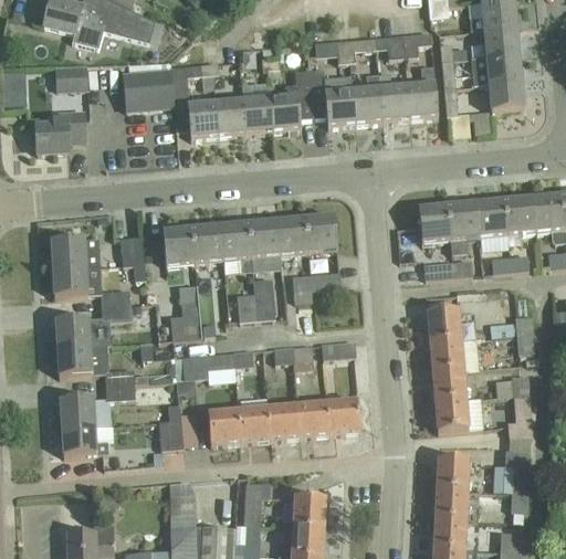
[(83,7),(72,3),(56,0),(51,0),(44,25),(75,34),(79,22),(95,27),(98,13),(82,9),(83,7)]
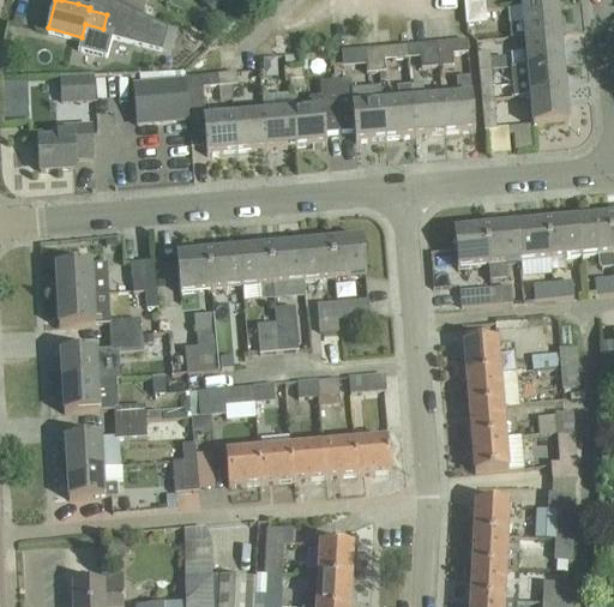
[(168,22),(120,0),(112,34),(162,47),(168,22)]
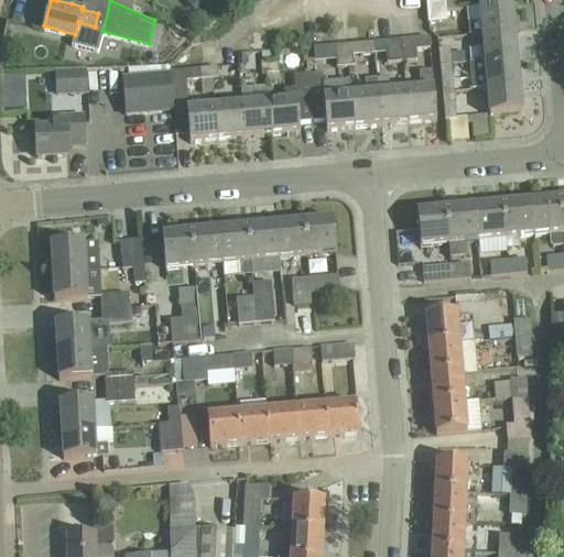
[(469,31),(514,26),(512,0),(479,2),(481,19),(468,20),(469,31)]
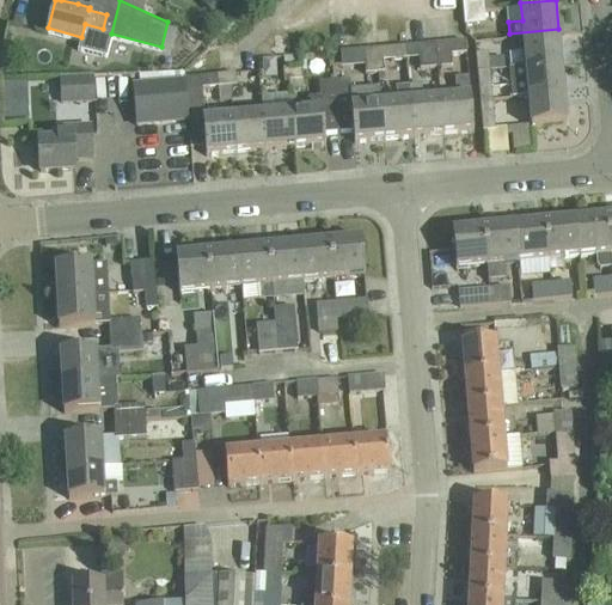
[(484,6),(463,7),(464,20),(485,19),(484,6)]
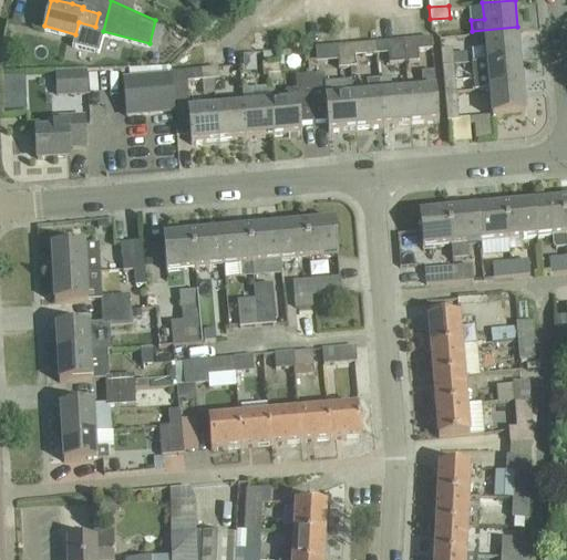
[(487,56),(521,54),(517,27),(472,31),(485,30),(487,56)]
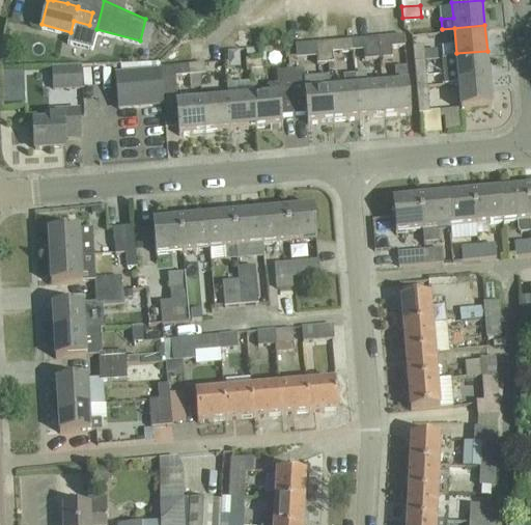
[(406,42),(404,31),(378,33),(380,55),(393,53),(392,44),(406,42)]
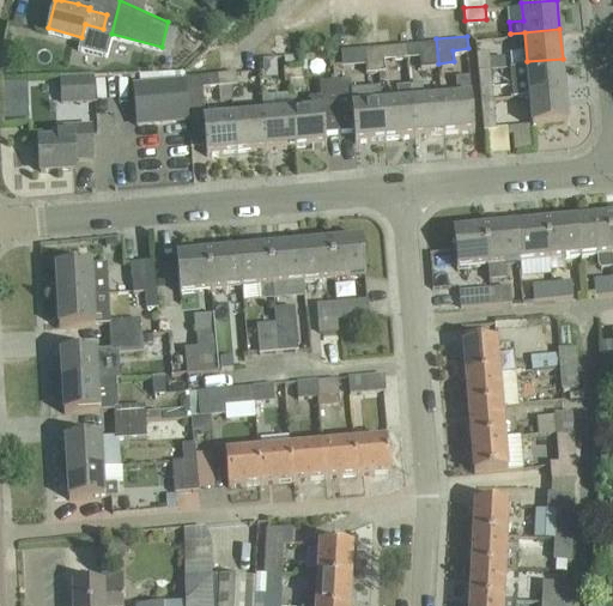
[(419,41),(422,65),(438,64),(436,38),(419,41)]
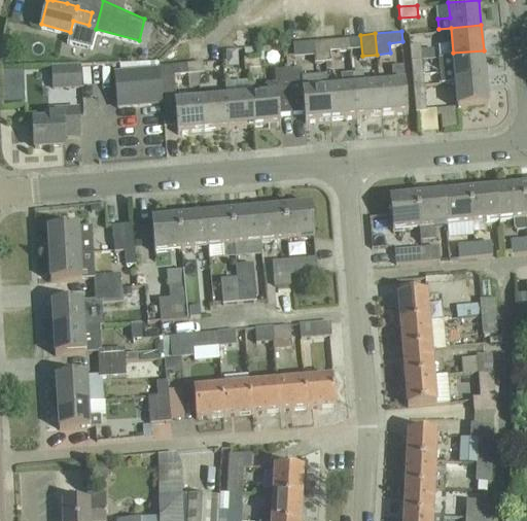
[(328,37),(329,48),(351,46),(350,36),(328,37)]
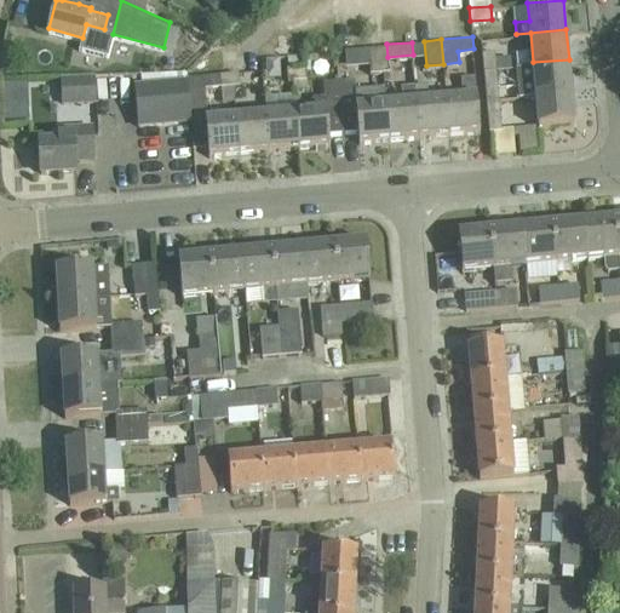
[(386,44),(368,46),(371,70),(389,68),(388,57),(386,44)]
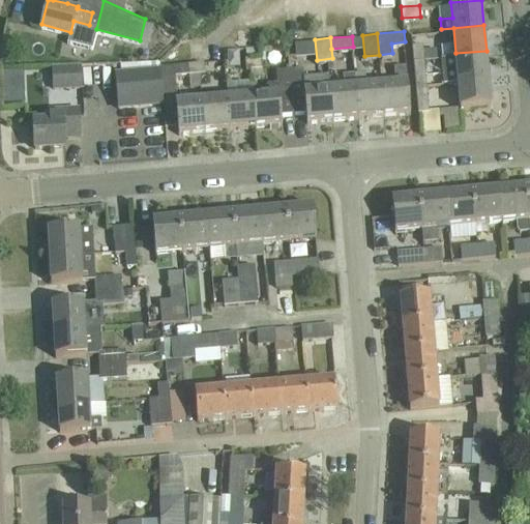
[(423,41),(413,41),(414,57),(424,56),(423,45),(423,41)]
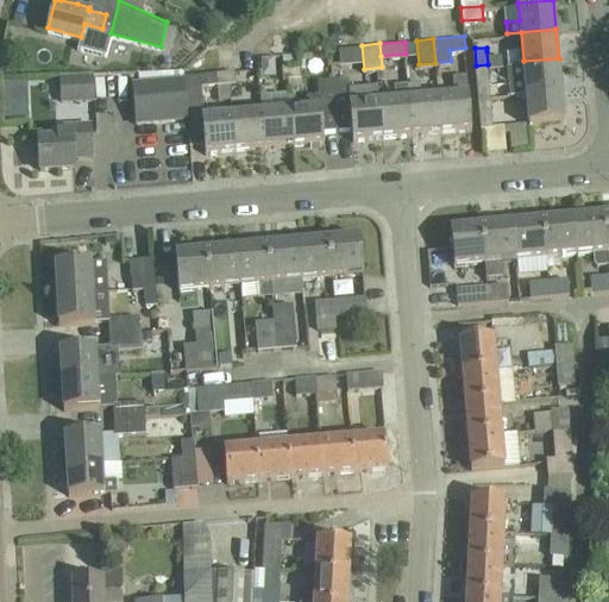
[(509,93),(526,92),(526,91),(562,88),(559,58),(523,61),(523,62),(508,63),(509,93)]
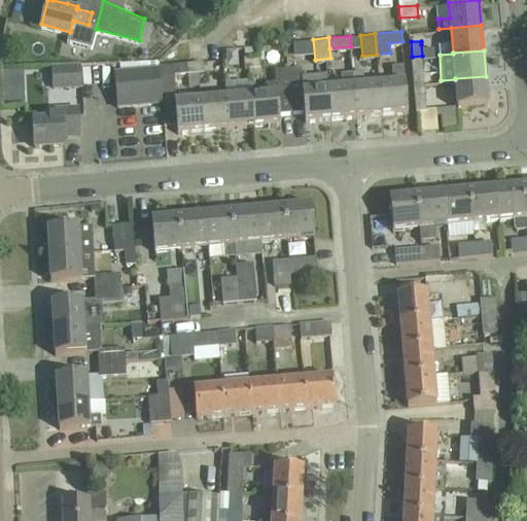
[(260,64),(260,54),(244,55),(245,66),(260,64)]
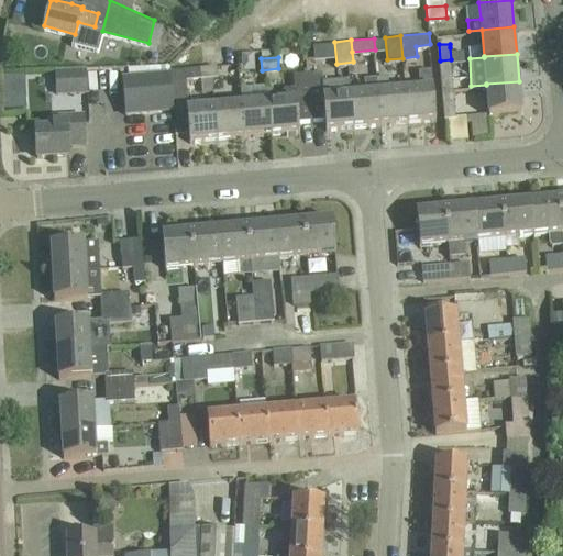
[(451,59),(440,60),(442,88),(453,87),(451,59)]
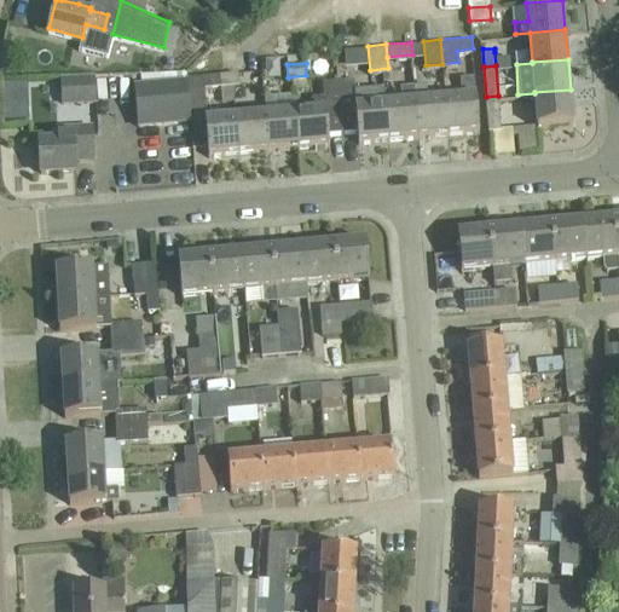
[(238,69),(220,70),(221,84),(233,82),(239,81),(238,69)]
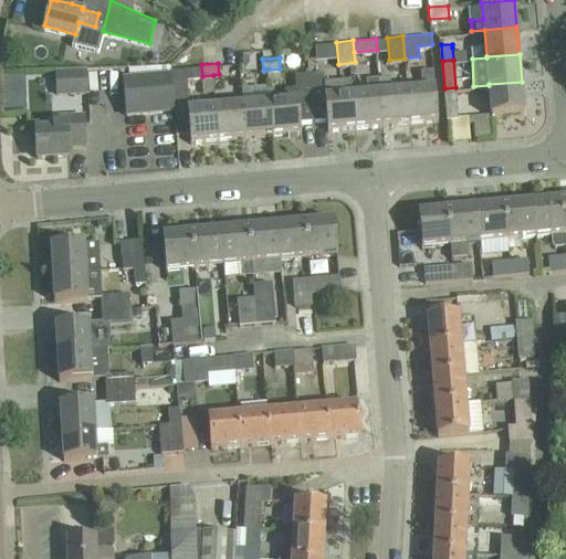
[(170,67),(170,70),(174,102),(176,101),(176,98),(189,97),(187,77),(201,76),(202,76),(201,64),(170,67)]
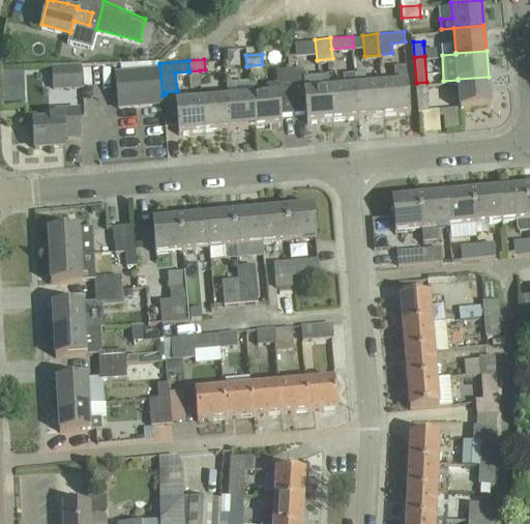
[(395,79),(407,78),(406,62),(394,63),(395,79)]
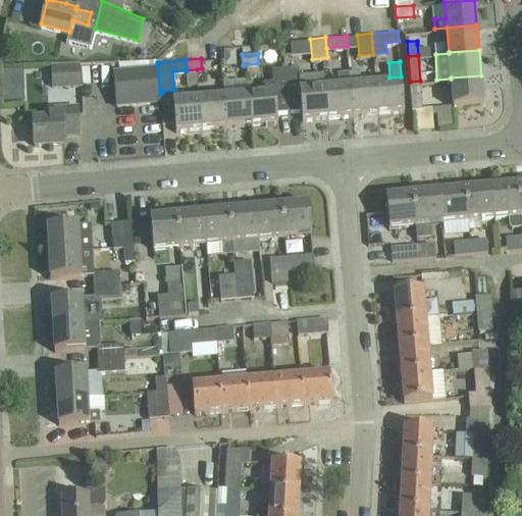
[(54,63),(55,84),(82,83),(81,62),(54,63)]
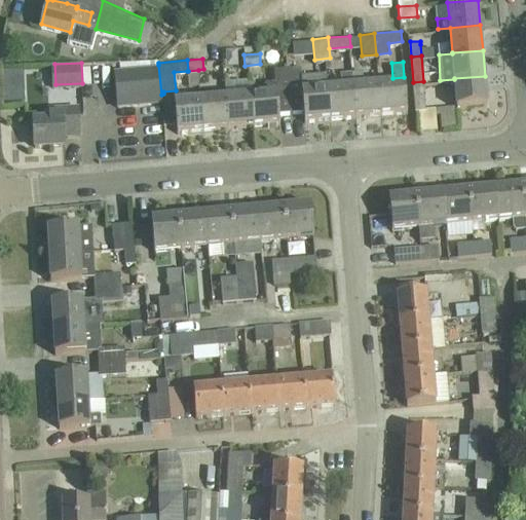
[(161,102),(158,65),(115,69),(117,105),(161,102)]
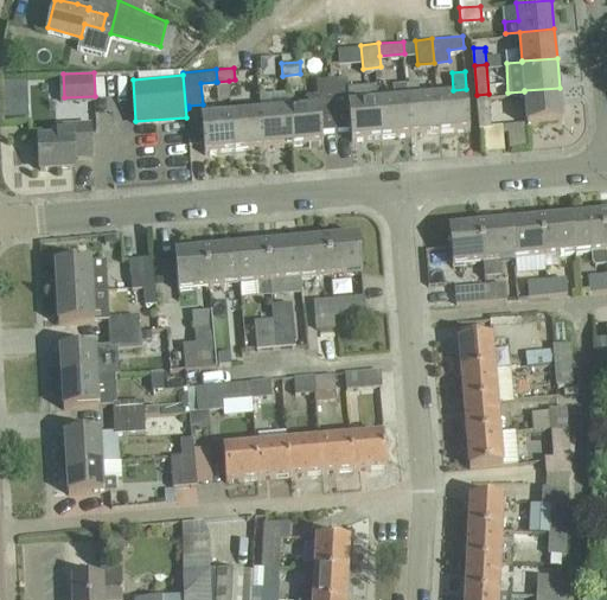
[(347,75),(332,76),(337,127),(350,126),(351,136),(381,134),(377,90),(365,91),(364,83),(347,84),(347,75)]
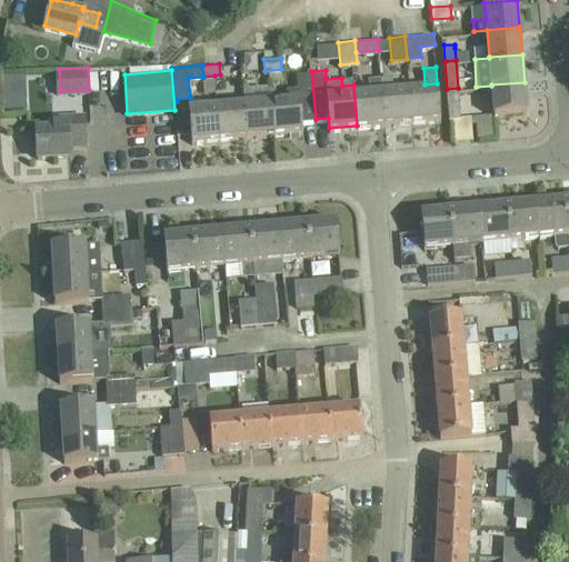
[(288,97),(271,99),(275,132),(302,130),(302,120),(316,119),(311,71),(297,72),(298,86),(287,86),(288,97)]
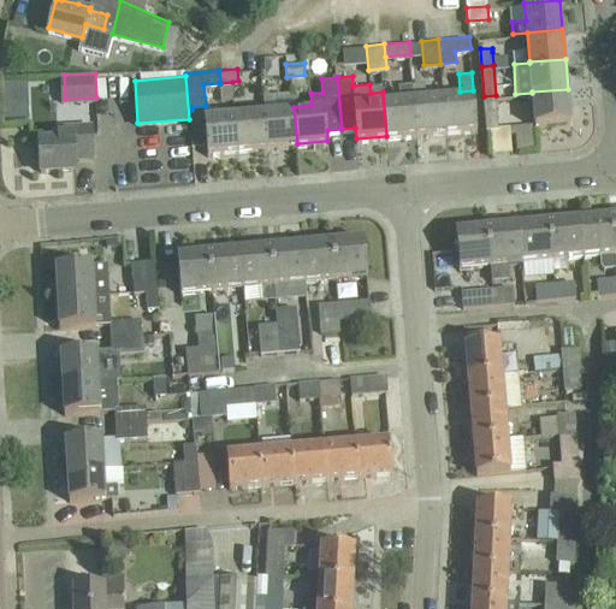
[(27,80),(3,80),(4,116),(28,114),(27,80)]
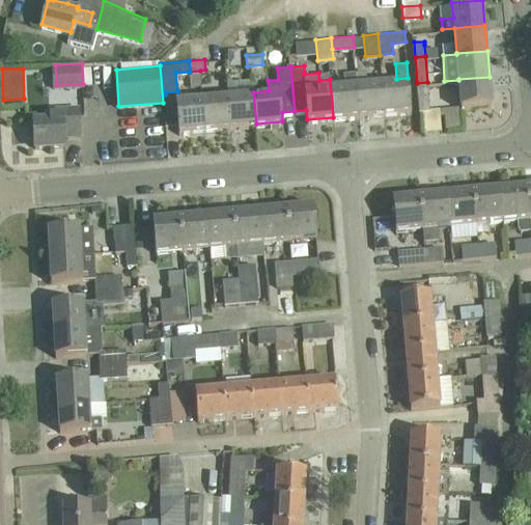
[(385,112),(382,80),(367,82),(366,70),(355,71),(359,114),(385,112)]
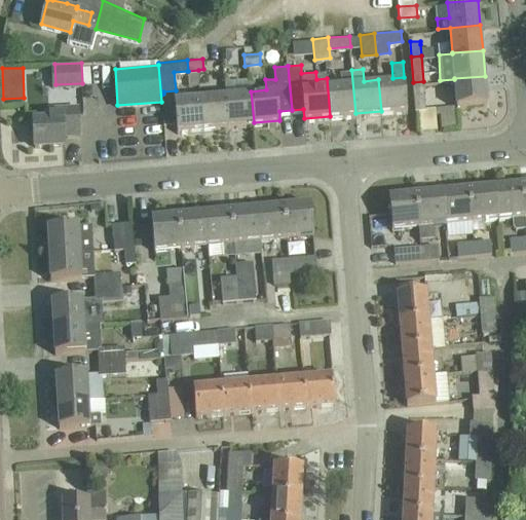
[(188,71),(187,71),(189,84),(199,83),(198,70),(188,71)]
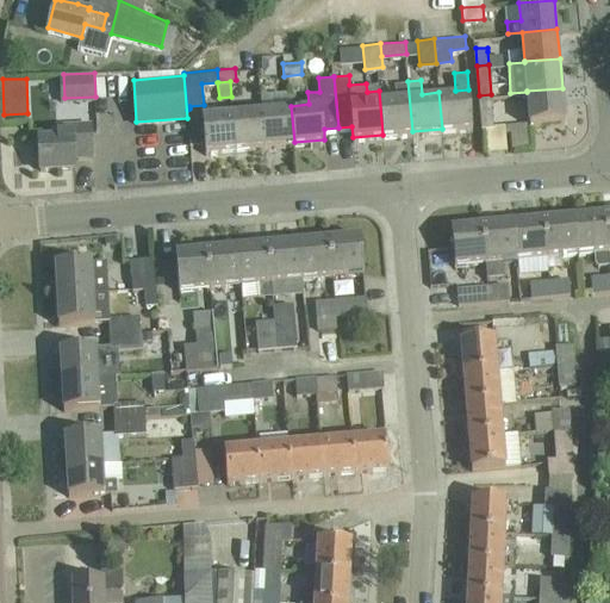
[(396,89),(379,91),(383,135),(412,131),(408,81),(394,82),(396,89)]
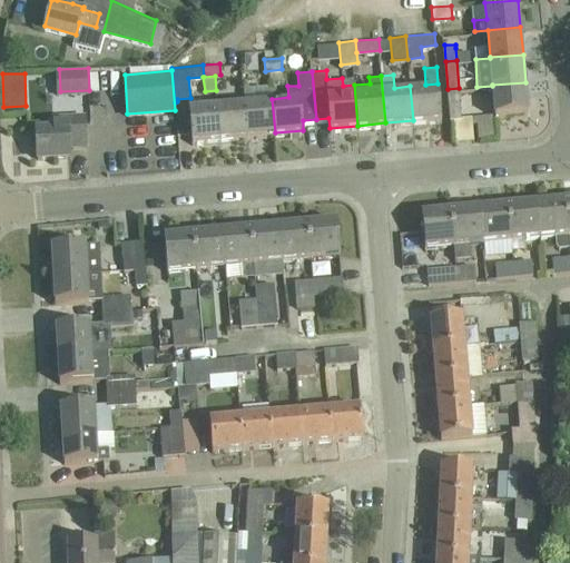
[(492,85),(492,86),(494,114),(528,110),(526,82),(492,85)]
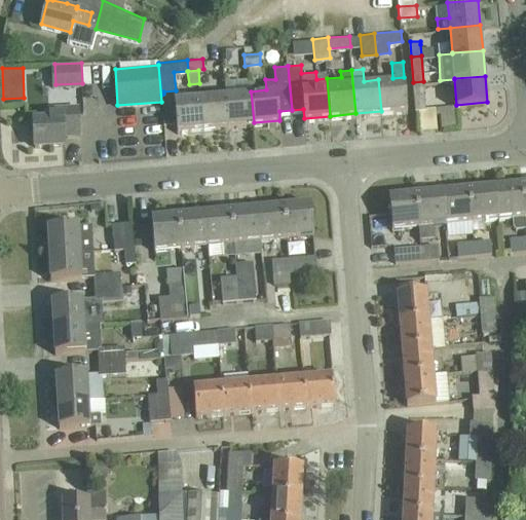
[(378,79),(381,111),(407,109),(404,77),(392,78),(378,79)]
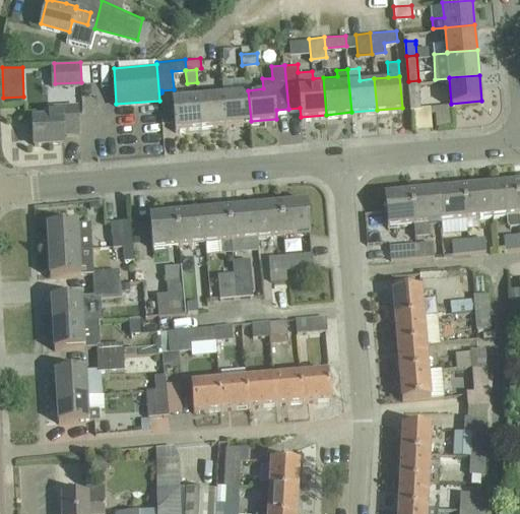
[(418,80),(408,81),(410,107),(420,106),(418,80)]
